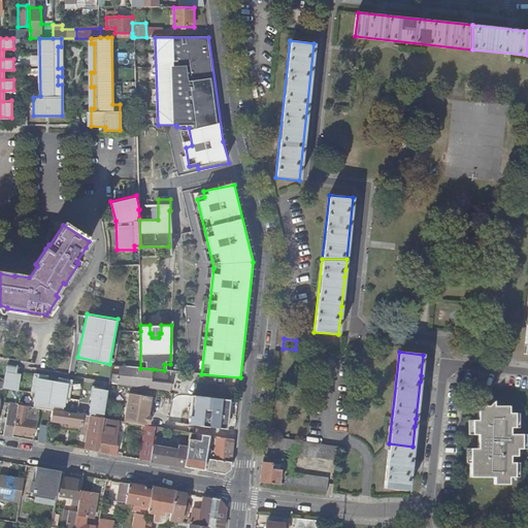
[(7,363),(3,387),(19,389),(22,372),(18,371),(18,365),(7,363)]
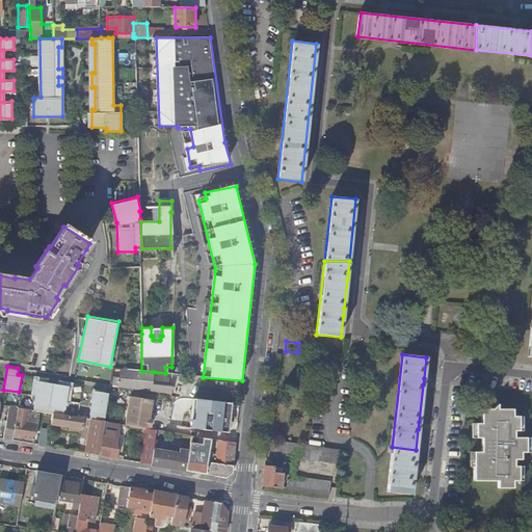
[(141,371),(114,369),(111,387),(170,394),(171,386),(153,384),(154,372),(141,371)]
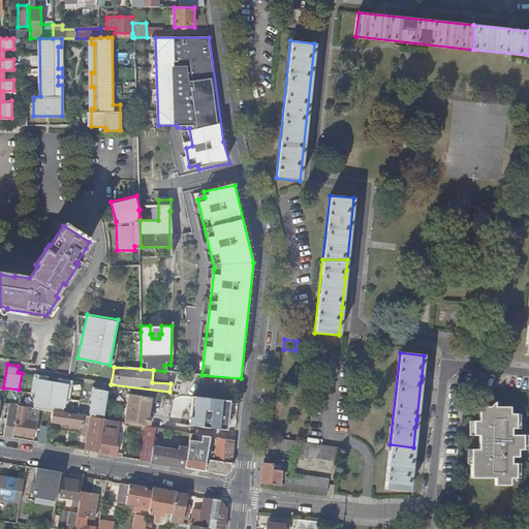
[(35,373),(32,391),(36,392),(34,408),(53,411),(63,412),(66,398),(70,399),(74,380),(60,377),(60,382),(49,380),(50,375),(35,373)]
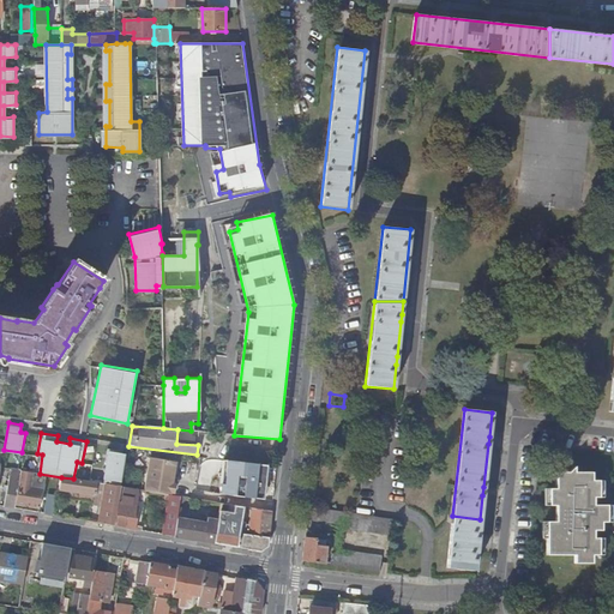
[(107,483),(125,486),(128,456),(109,453),(107,483)]
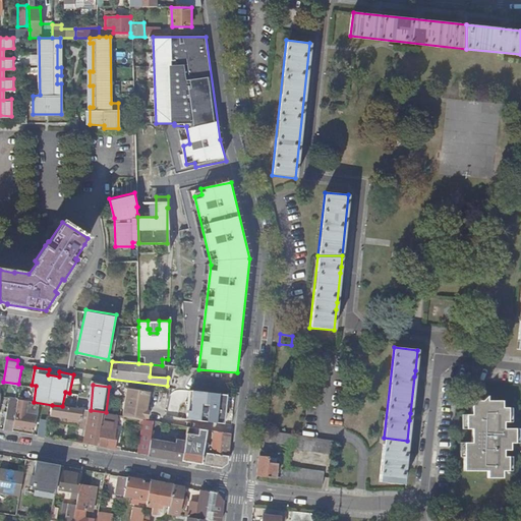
[(471,415),(466,415),(466,429),(471,429),(471,443),(463,443),(463,457),(463,471),(487,471),(487,477),(502,478),(502,471),(508,471),(508,457),(504,457),(504,450),(504,444),(510,444),(516,444),(516,429),(504,429),(504,422),(509,422),(509,408),(503,407),(503,401),(488,401),(487,396),(482,401),(471,401),(471,415)]
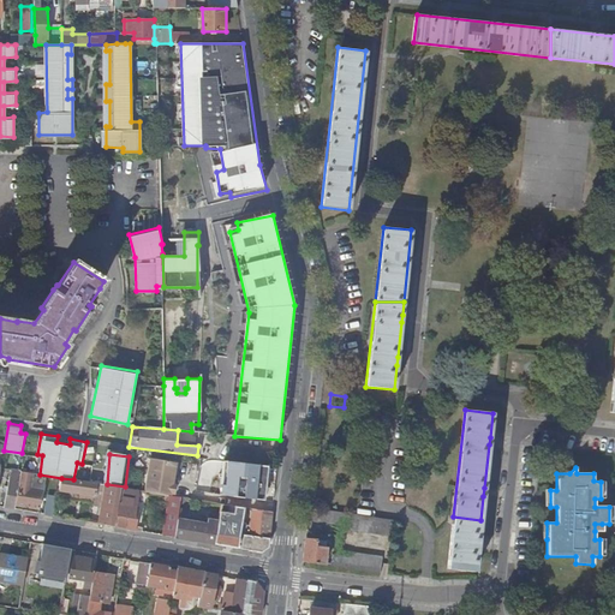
[(16,506),(22,472),(11,470),(4,507),(15,508),(16,506)]
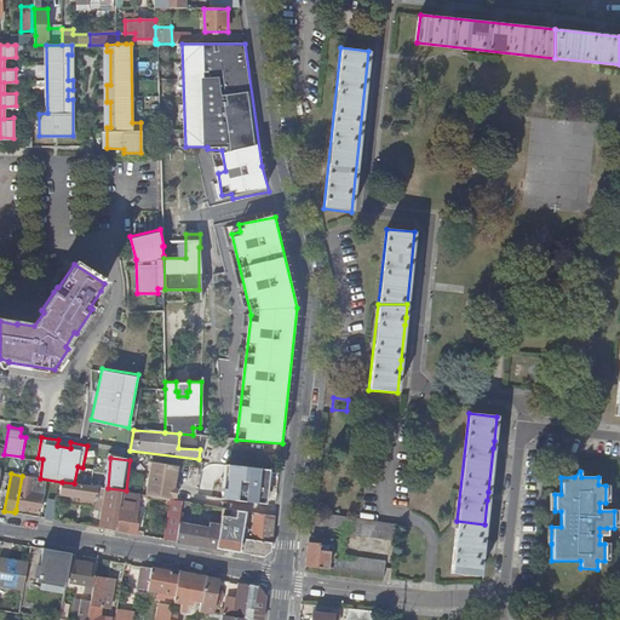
[(33,477),(22,476),(16,510),(40,514),(44,495),(32,493),(33,477)]
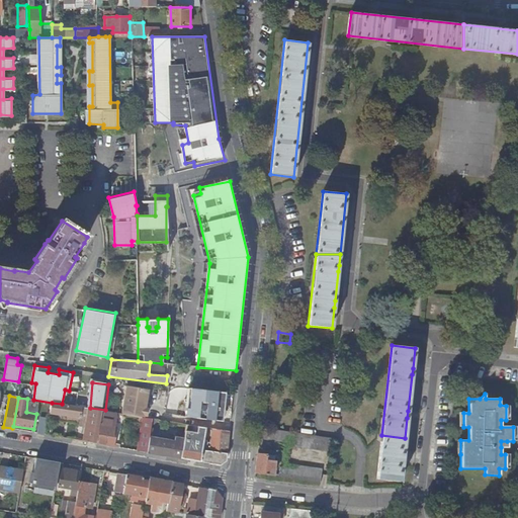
[(80,417),(82,407),(62,404),(52,403),(50,412),(80,417)]
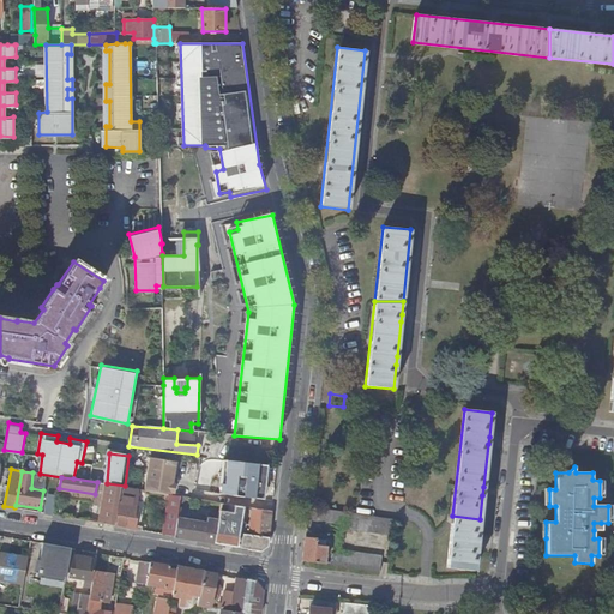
[(103,501),(106,485),(97,482),(95,494),(94,500),(103,501)]
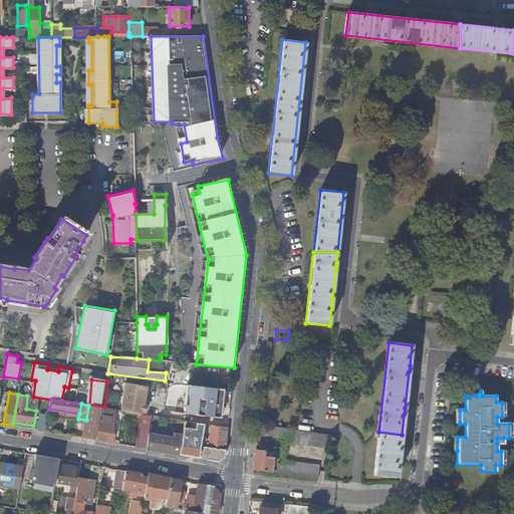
[(95,440),(101,408),(88,406),(86,420),(82,438),(95,440)]
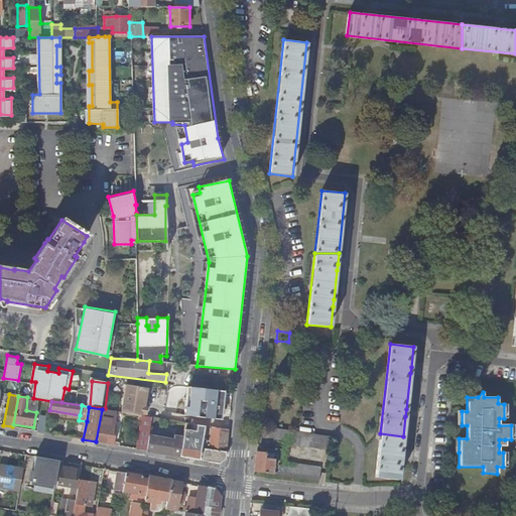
[(117,411),(102,409),(96,441),(113,444),(116,426),(115,426),(117,411)]
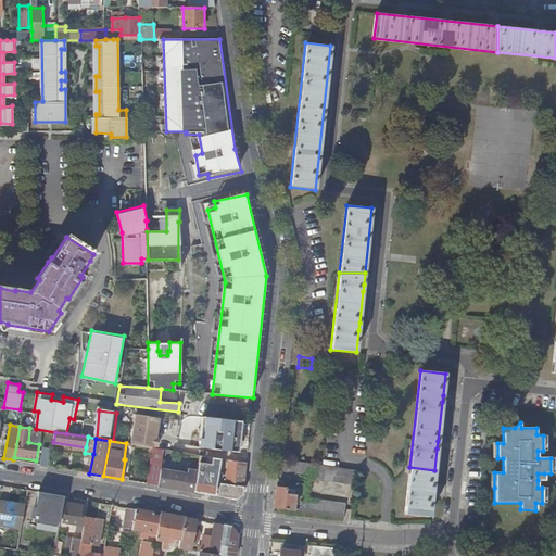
[(64,444),(53,442),(52,452),(63,453),(64,444)]
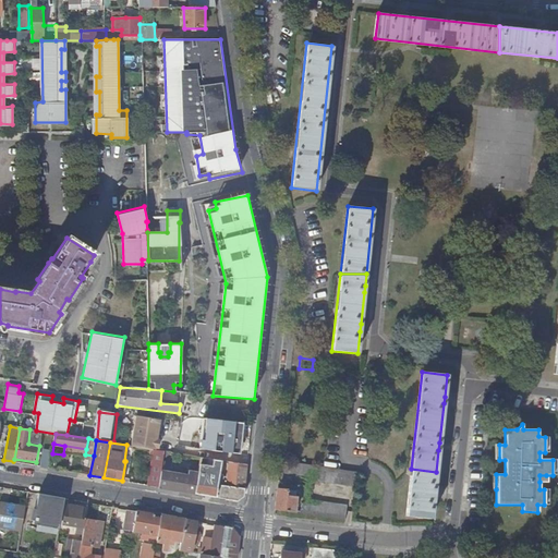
[(165,451),(154,449),(147,485),(158,487),(161,468),(165,451)]
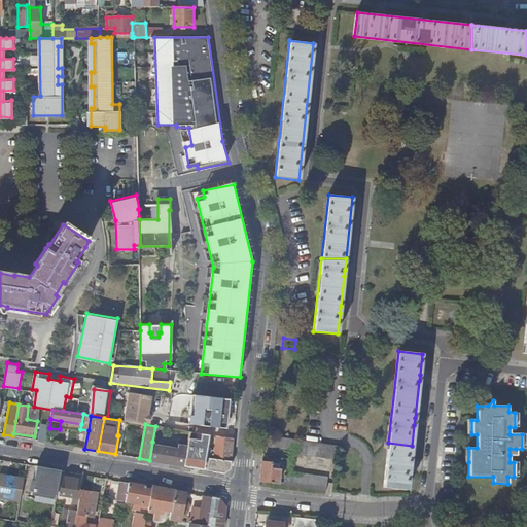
[(183,466),(204,469),(210,434),(190,431),(187,445),(183,466)]
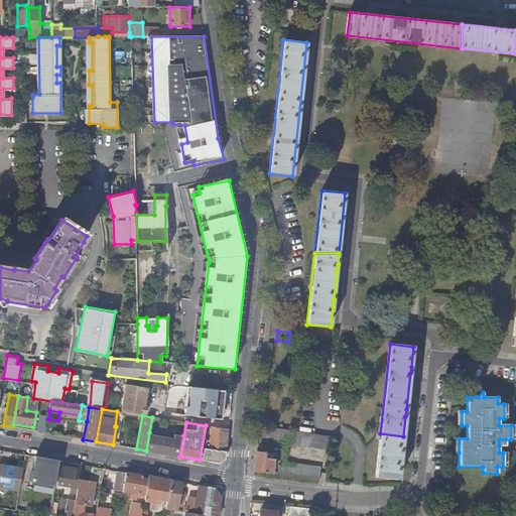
[(226,460),(229,429),(212,426),(209,449),(205,448),(203,461),(220,464),(226,460)]
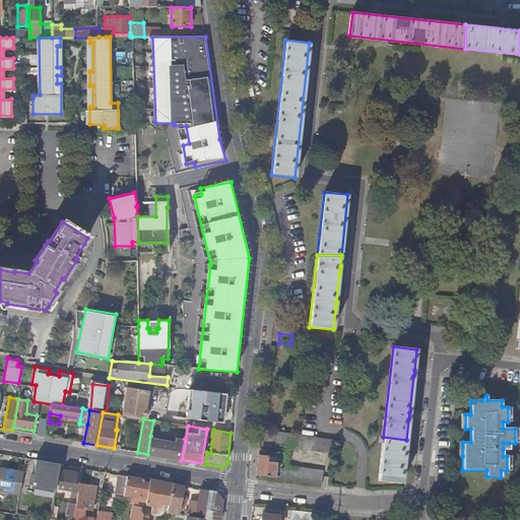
[(335,441),(261,430),(260,440),(290,444),(290,447),(334,453),(335,441)]
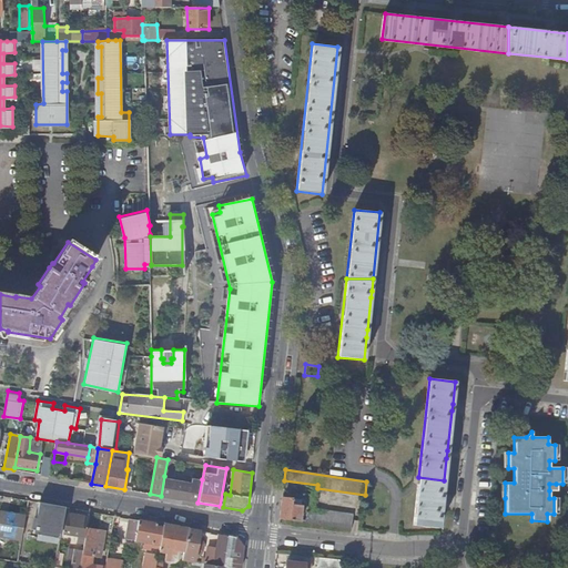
[(164,476),(161,496),(198,503),(202,479),(193,478),(192,482),(164,476)]
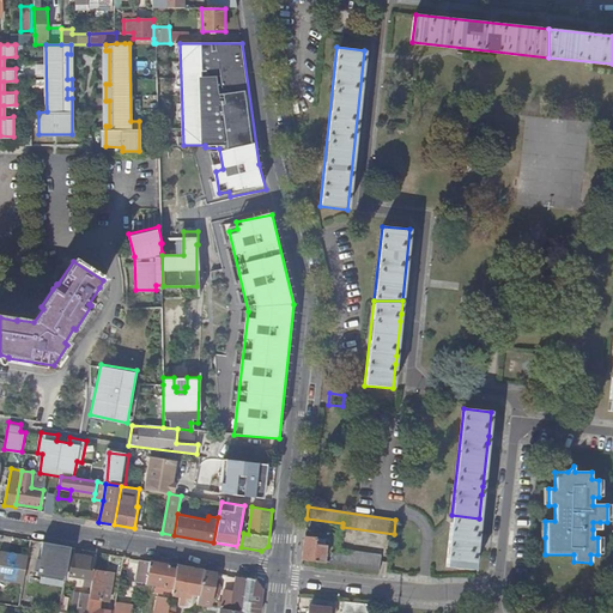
[(479,519),(451,515),(450,527),(478,530),(479,519)]
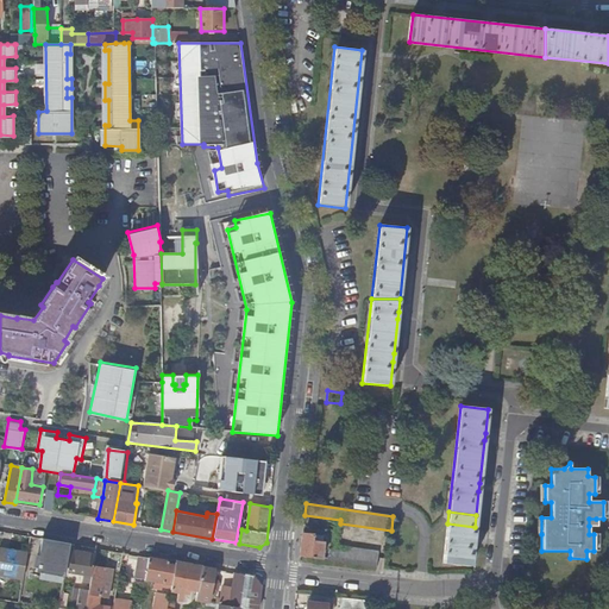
[(475,527),(447,523),(443,563),(470,566),(473,541),(473,534),(475,527)]
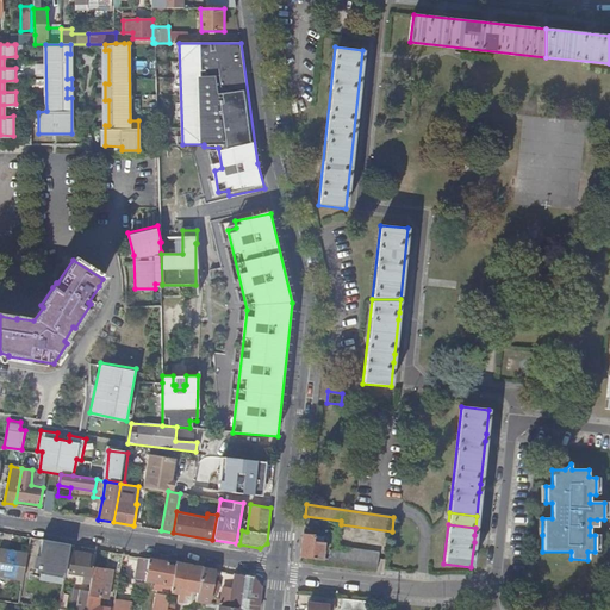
[(307,533),(304,531),(304,533),(300,556),(323,560),(324,545),(313,543),(315,536),(307,535),(307,533)]
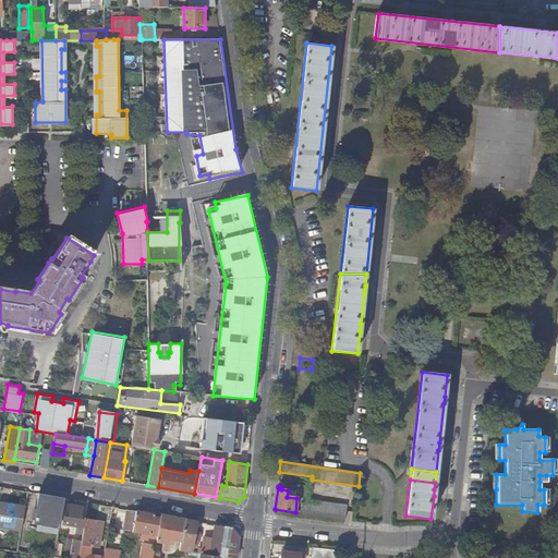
[(60,520),(63,498),(43,495),(40,508),(46,508),(45,514),(51,516),(51,519),(60,520)]
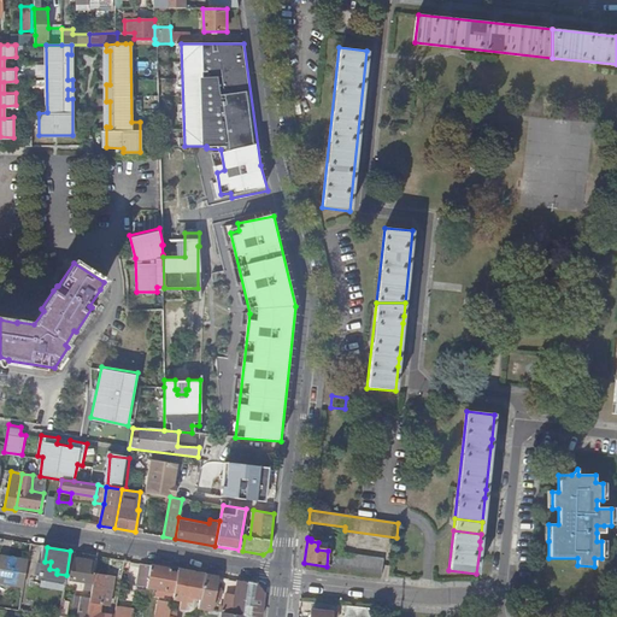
[(334,557),(333,568),(362,573),(382,576),(385,559),(340,553),(340,558),(334,557)]
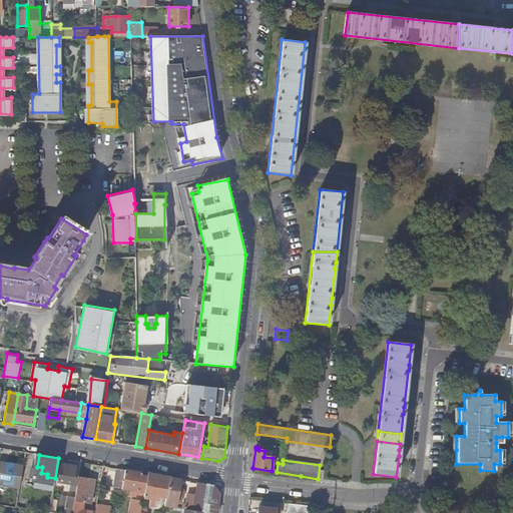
[(0,484),(8,486),(12,464),(0,462),(0,484)]
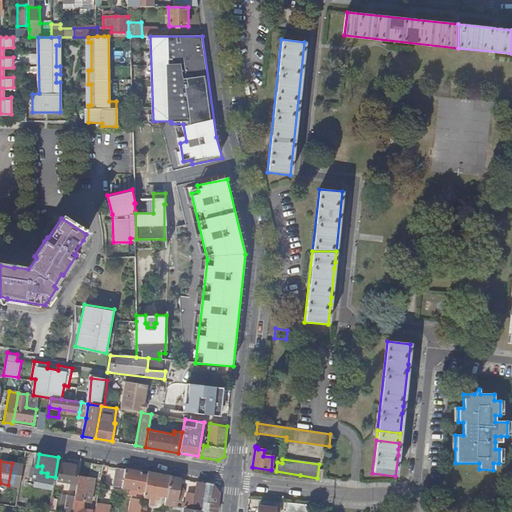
[(19,487),(23,465),(12,463),(8,485),(19,487)]
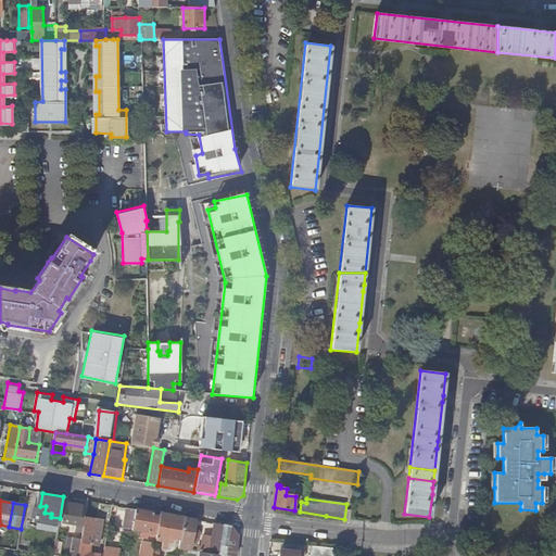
[(85,517),(87,506),(65,503),(63,515),(74,517),(77,518),(76,525),(84,526),(85,517)]
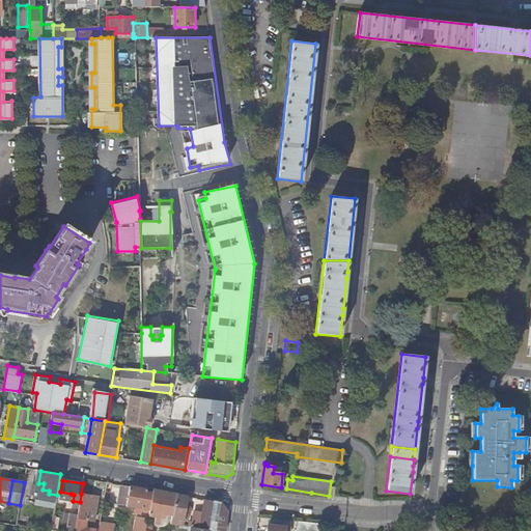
[(127,505),(130,486),(121,485),(119,498),(118,498),(117,504),(127,505)]
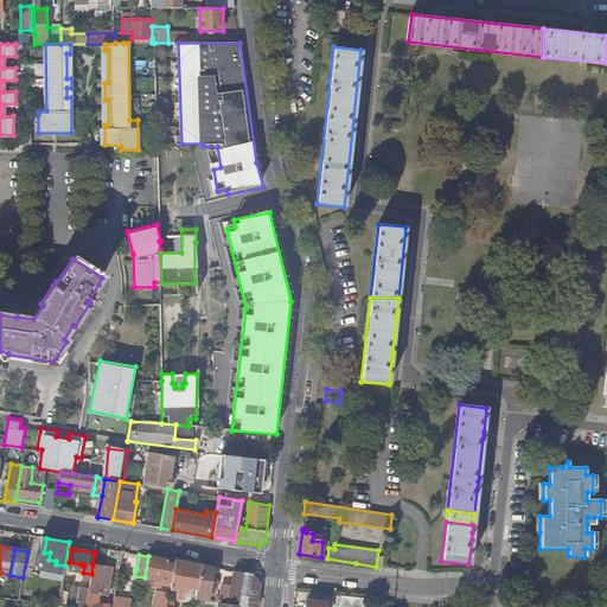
[(171,583),(174,566),(167,564),(167,560),(148,556),(145,577),(145,579),(171,583)]
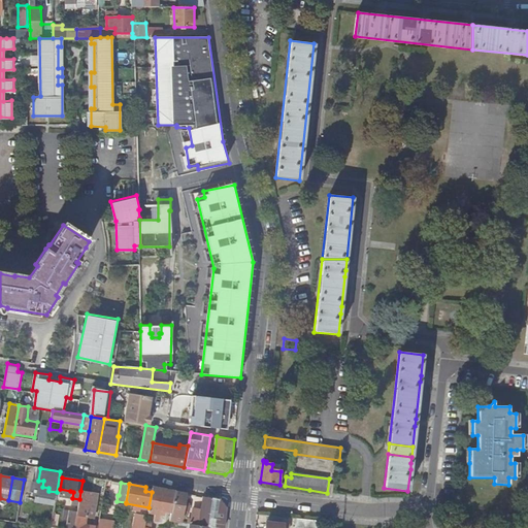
[(171,513),(175,492),(153,488),(152,492),(149,507),(147,513),(155,514),(154,521),(159,522),(160,515),(164,516),(164,512),(171,513)]
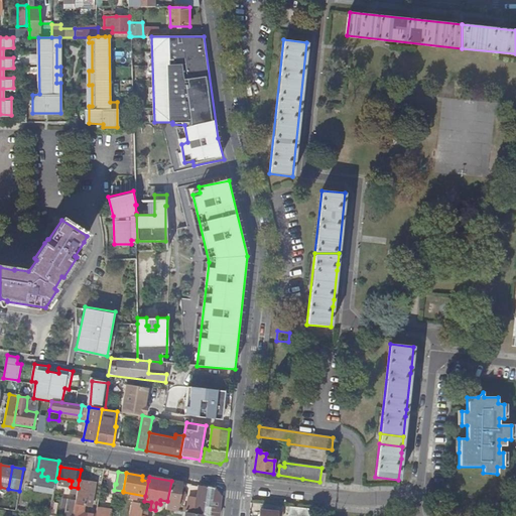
[(89,482),(79,480),(78,488),(76,504),(86,505),(89,482)]
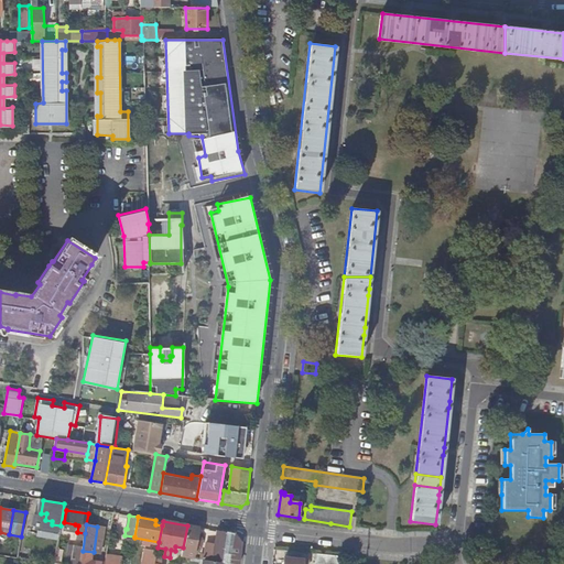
[(198,528),(187,525),(183,548),(182,556),(194,559),(195,548),(199,549),(202,546),(202,541),(201,539),(197,538),(198,528)]
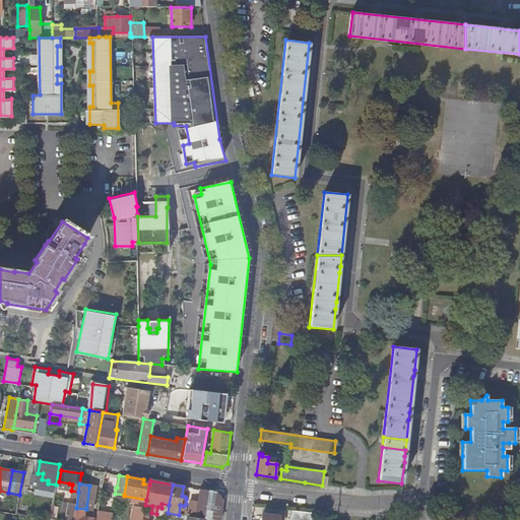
[(218,493),(200,490),(197,505),(191,505),(189,516),(211,519),(213,519),(220,519),(223,499),(218,493)]
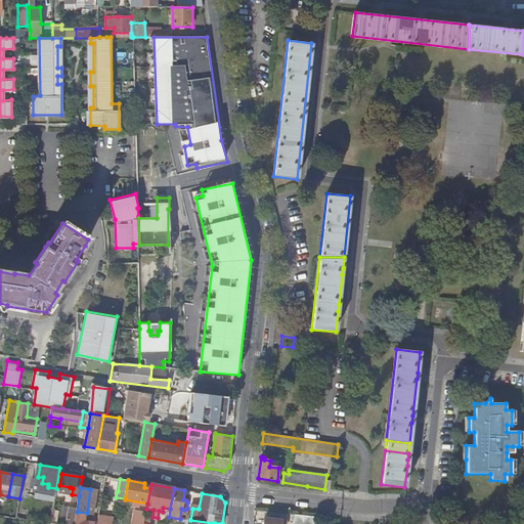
[(143,523),(146,510),(141,509),(138,523),(143,523)]
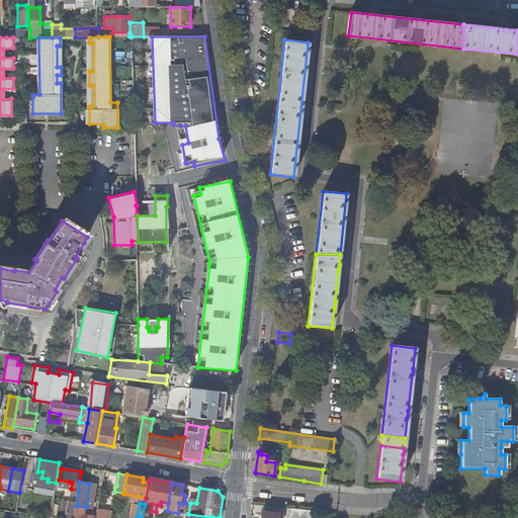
[(50,517),(73,517),(74,514),(76,506),(68,504),(66,516),(51,514),(50,517)]
